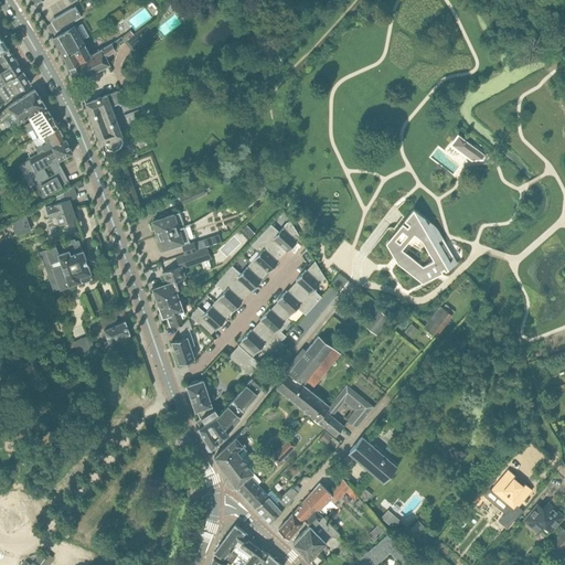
[(52,23),(46,27),(53,38),(61,53),(63,56),(68,67),(75,81),(85,76),(109,65),(106,56),(115,51),(114,48),(119,44),(119,43),(124,40),(121,38),(89,54),(86,48),(82,40),(75,27),(74,24),(59,33),(52,23)]
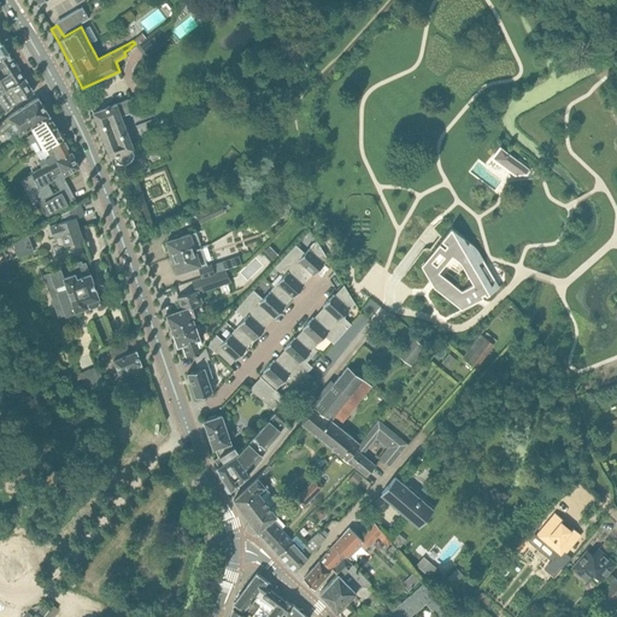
[(146,39),(136,46),(141,51),(144,54),(169,36),(166,33),(162,27),(146,39)]
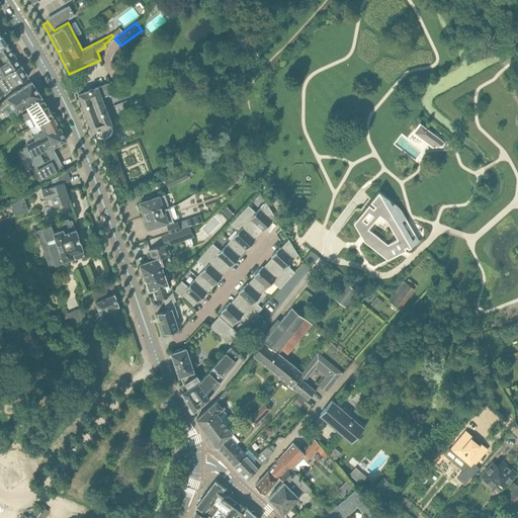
[(0,77),(9,73),(20,65),(7,44),(0,48),(0,77)]
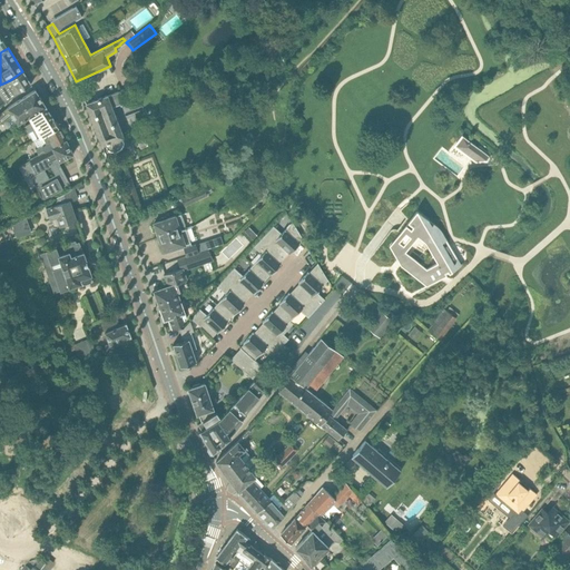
[(21,90),(31,84),(22,71),(10,80),(0,85),(0,102),(9,98),(21,90)]
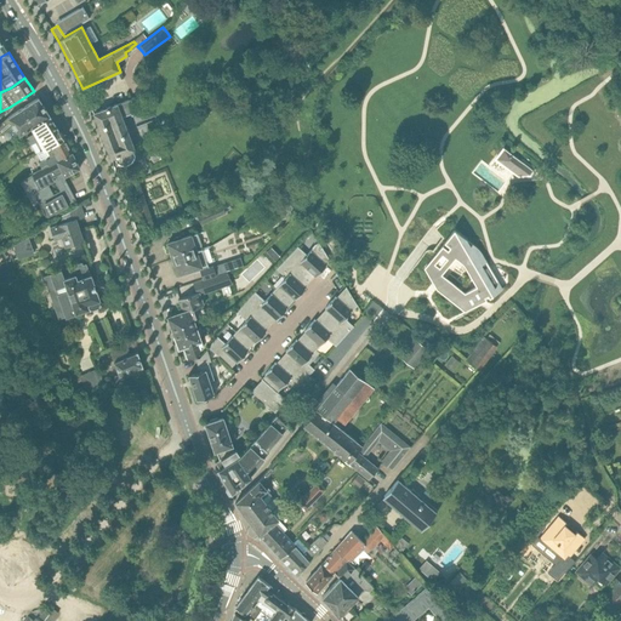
[(218,91),(227,101),(241,90),(233,80),(218,91)]
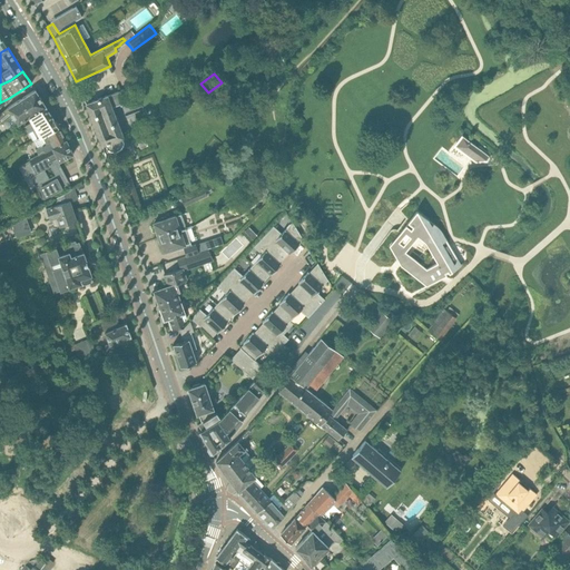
[(0,120),(2,123),(10,116),(18,124),(29,116),(46,107),(46,106),(35,89),(26,96),(8,107),(0,112),(0,120)]
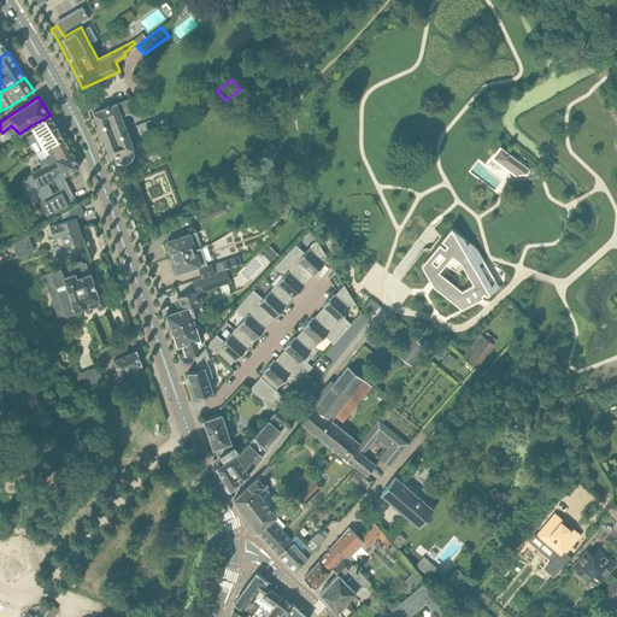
[(113,156),(116,162),(117,163),(118,163),(121,164),(122,164),(124,164),(125,164),(128,163),(129,163),(130,162),(131,159),(133,158),(134,157),(134,154),(133,150),(134,150),(116,103),(93,112),(110,157),(113,156)]
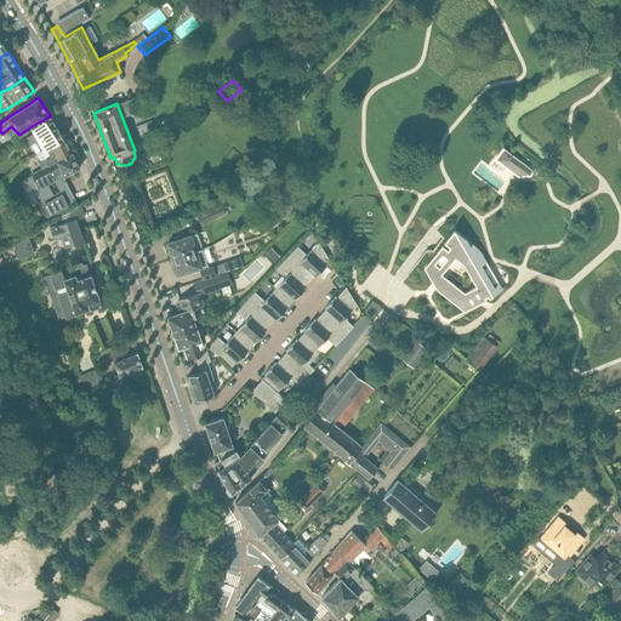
[(35,132),(24,138),(28,146),(30,144),(35,153),(64,138),(50,117),(32,126),(35,132)]
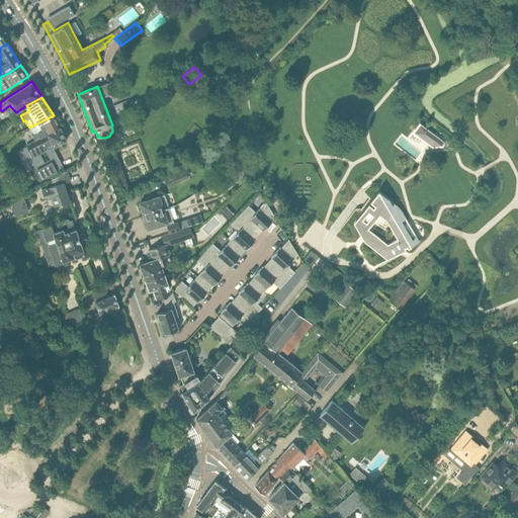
[(54,115),(29,127),(30,128),(31,128),(33,134),(32,135),(35,140),(60,127),(54,115)]
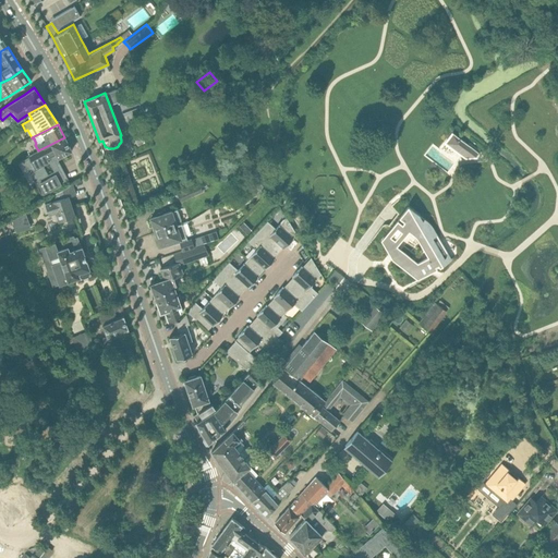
[(29,156),(23,160),(40,184),(44,195),(67,183),(55,158),(58,157),(71,150),(64,137),(38,150),(28,156),(29,156)]
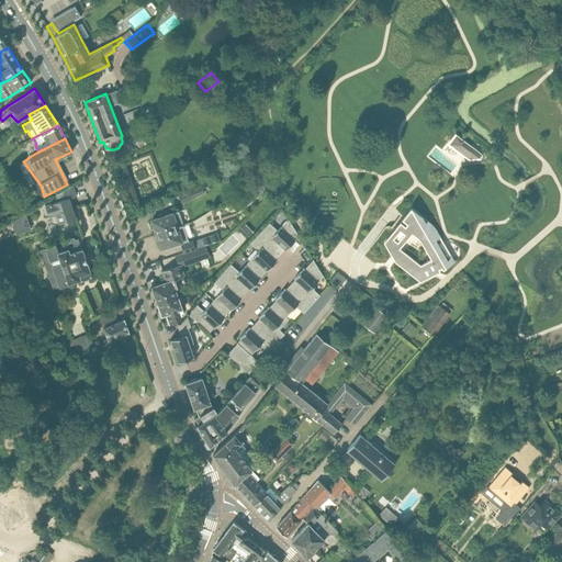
[(470,145),(462,155),(469,160),(476,149),(470,145)]
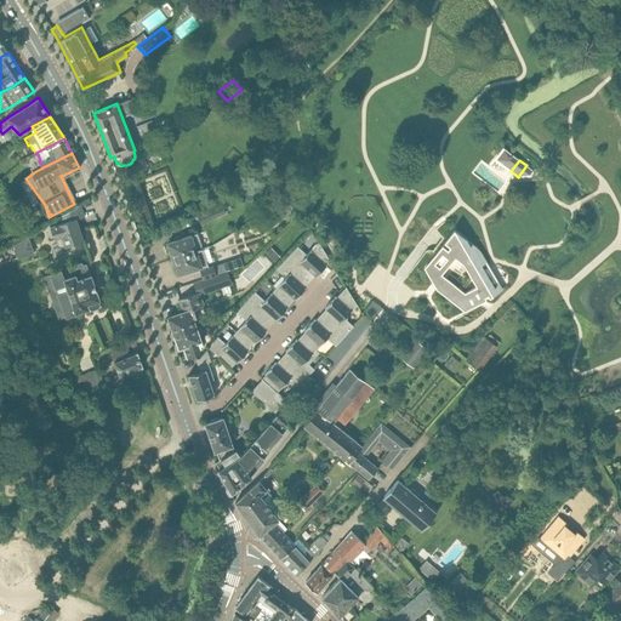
[(80,204),(69,210),(58,216),(61,223),(50,227),(53,239),(61,237),(64,246),(83,240),(77,220),(84,217),(80,204)]
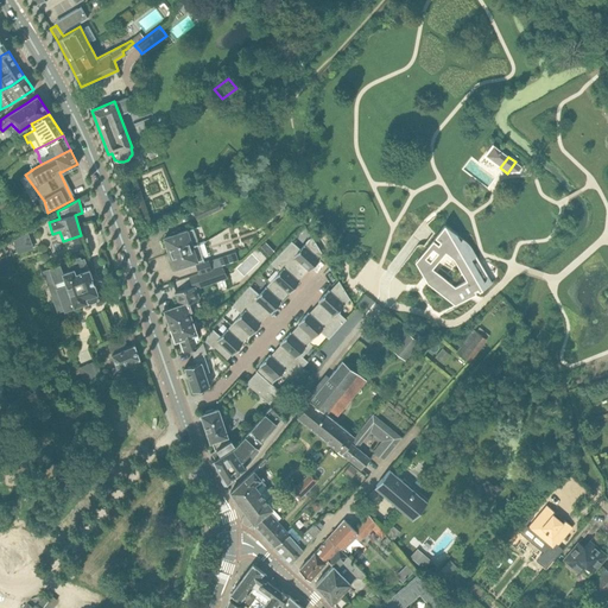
[(216,200),(192,211),(197,220),(221,208),(216,200)]
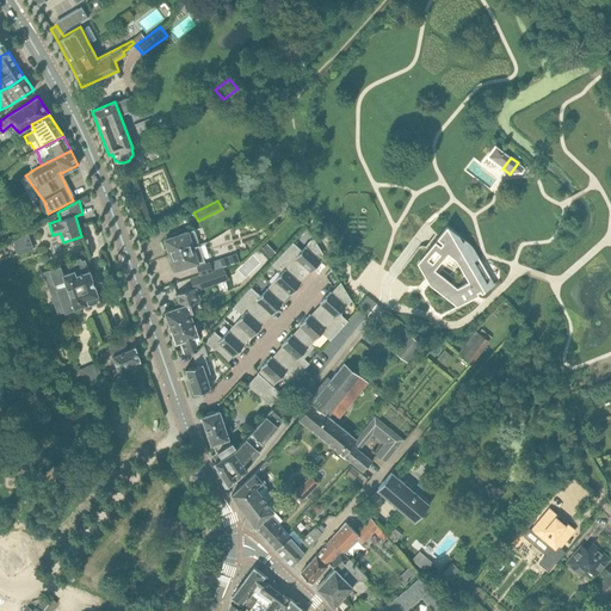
[(469,242),(468,241),(446,224),(418,263),(429,271),(430,271),(431,271),(432,271),(433,270),(438,273),(430,284),(457,306),(494,283),(471,245),(470,244),(469,242)]
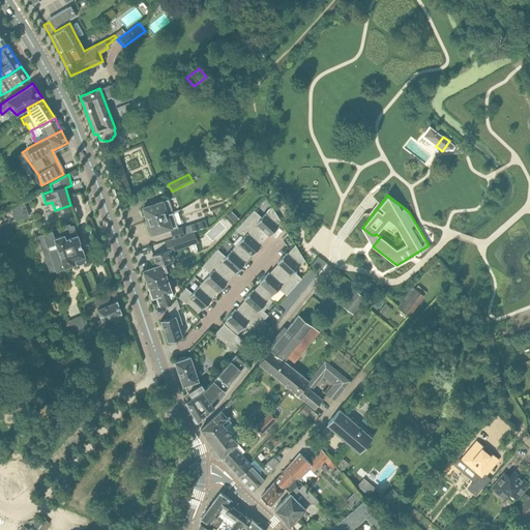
[(154,201),(148,203),(149,205),(143,207),(147,221),(173,212),(168,199),(154,203),(154,201)]
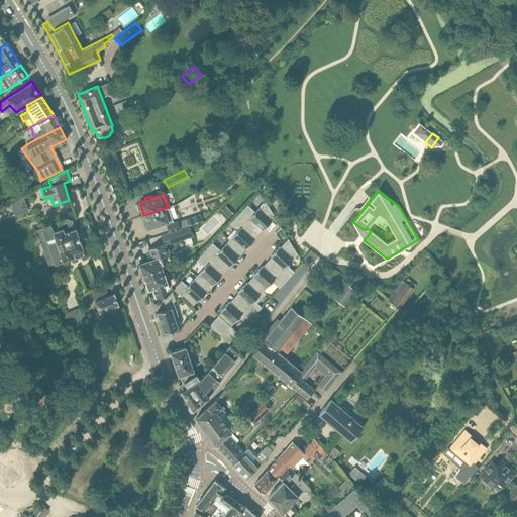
[(247,204),(237,215),(255,231),(260,227),(263,230),(272,220),(271,219),(274,216),(275,216),(265,201),(254,211),(247,204)]
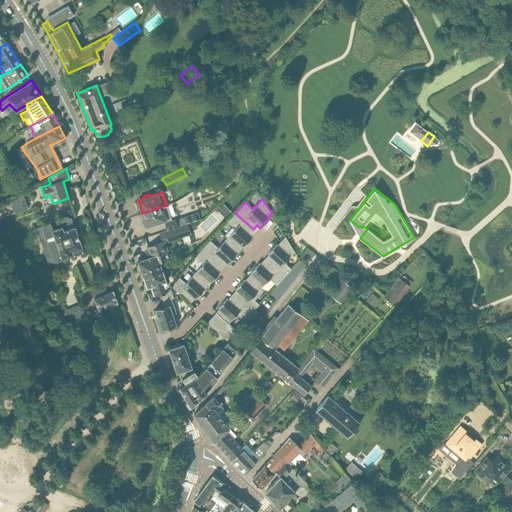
[(154,226),(159,224),(164,223),(167,230),(178,226),(175,219),(172,220),(167,205),(142,213),(146,226),(153,224),(154,226)]
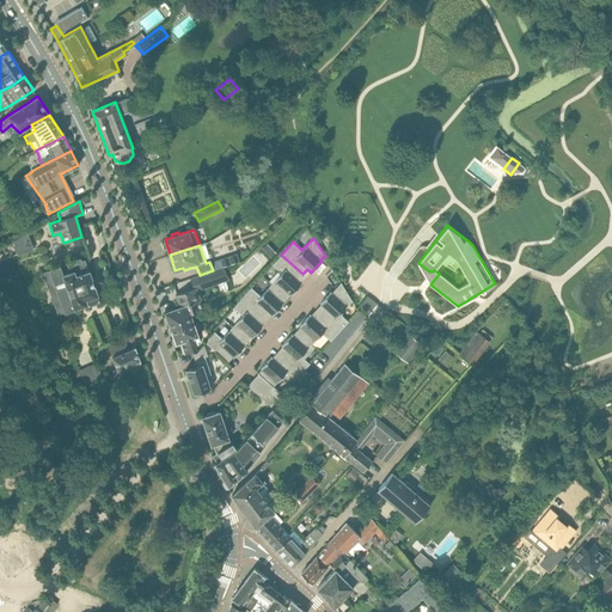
[(298,280),(303,274),(281,255),(273,264),(282,274),(271,285),(286,298),(289,294),(291,295),(301,283),(298,280)]
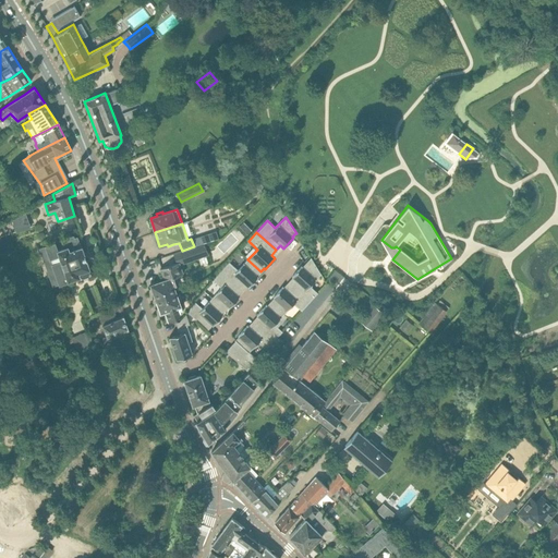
[(55,242),(46,245),(50,257),(50,256),(52,263),(59,283),(80,276),(83,278),(88,276),(89,273),(88,269),(89,268),(82,246),(81,246),(77,237),(74,238),(73,235),(63,239),(61,240),(61,241),(55,243),(55,242)]
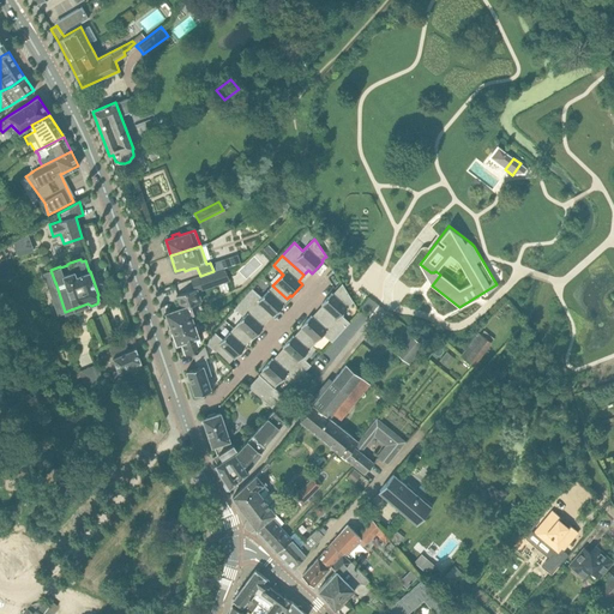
[(215,272),(198,278),(202,286),(202,289),(203,290),(230,281),(229,276),(226,269),(215,272)]
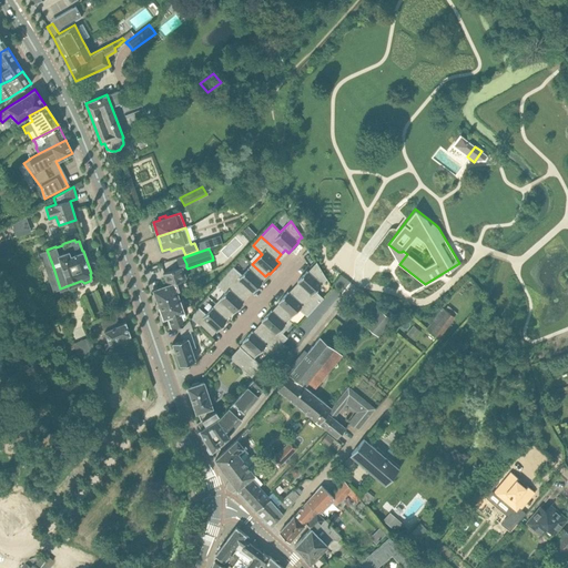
[(296,290),(315,307),(323,298),(315,291),(326,279),(316,262),(316,263),(308,272),(307,271),(297,282),(301,285),(296,290)]
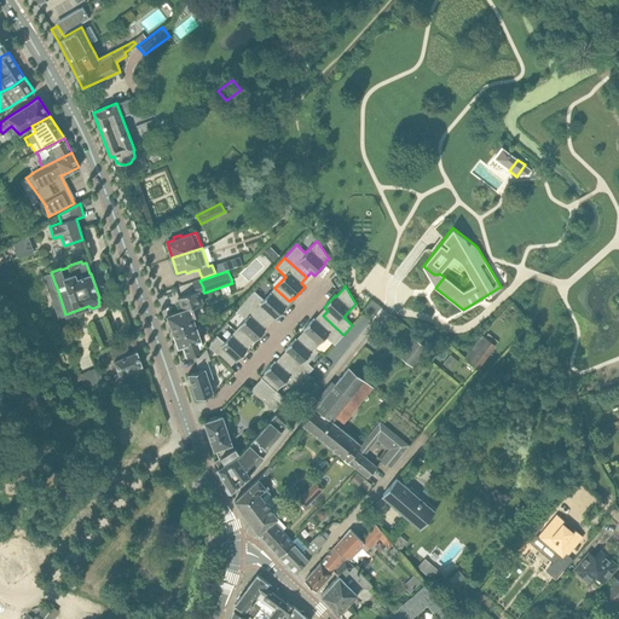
[(254,290),(246,300),(267,320),(272,314),(276,318),(287,306),(285,305),(289,301),(275,288),(264,300),(254,290)]
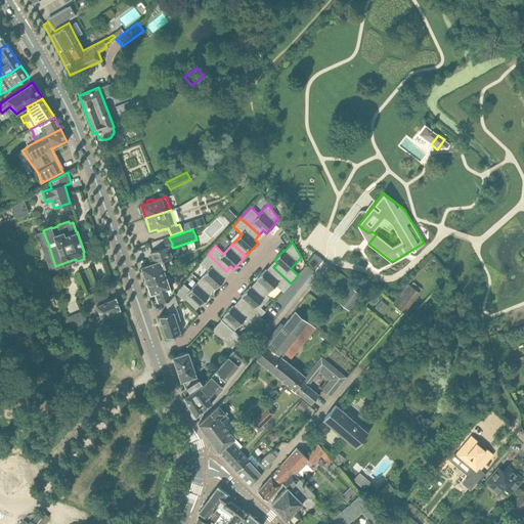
[(169,246),(150,252),(155,263),(141,267),(147,282),(165,276),(163,268),(165,267),(163,261),(172,257),(169,246)]
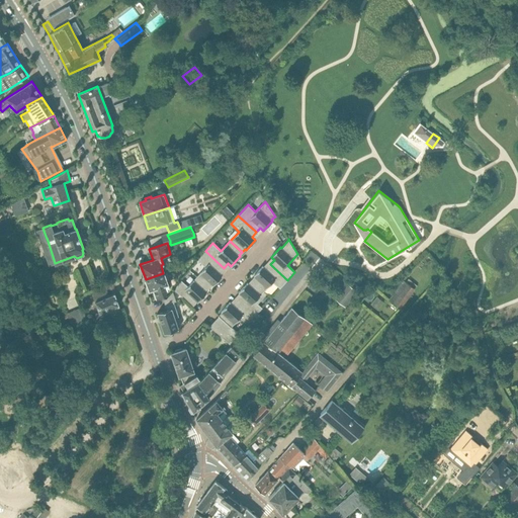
[(205,266),(196,276),(208,287),(211,284),(213,285),(223,275),(219,272),(224,268),(205,251),(198,260),(205,266)]
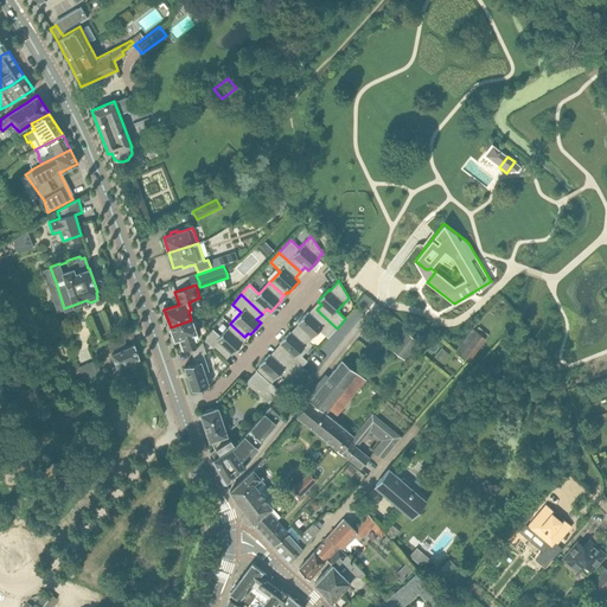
[(294,328),(308,342),(319,330),(328,338),(337,328),(317,310),(312,315),(307,312),(296,323),(299,325),(294,328)]
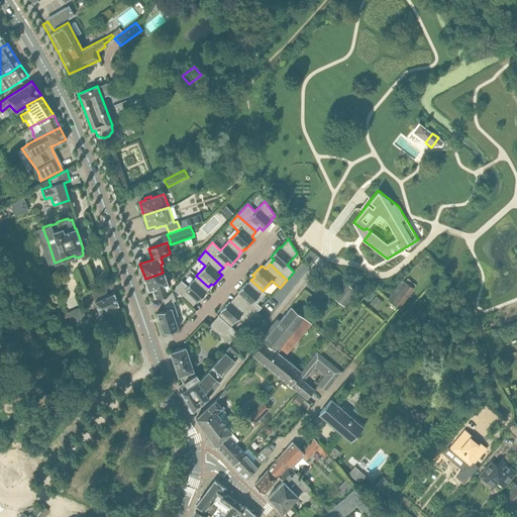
[(168,287),(167,284),(167,283),(163,273),(145,279),(148,290),(152,288),(157,299),(164,296),(167,291),(166,287),(168,287)]
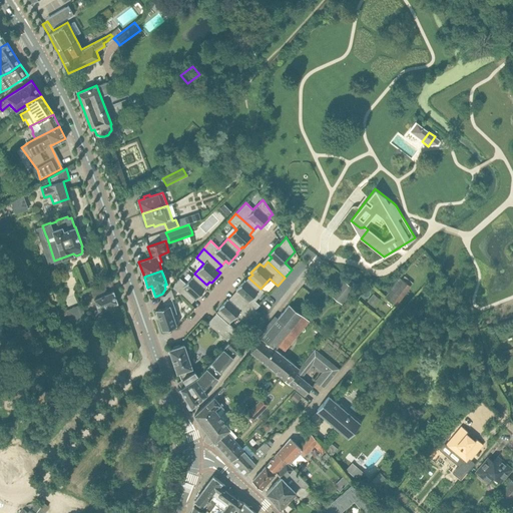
[(203,289),(206,285),(194,274),(186,284),(179,278),(171,287),(190,304),(191,303),(188,301),(192,297),(196,300),(204,290),(203,289)]
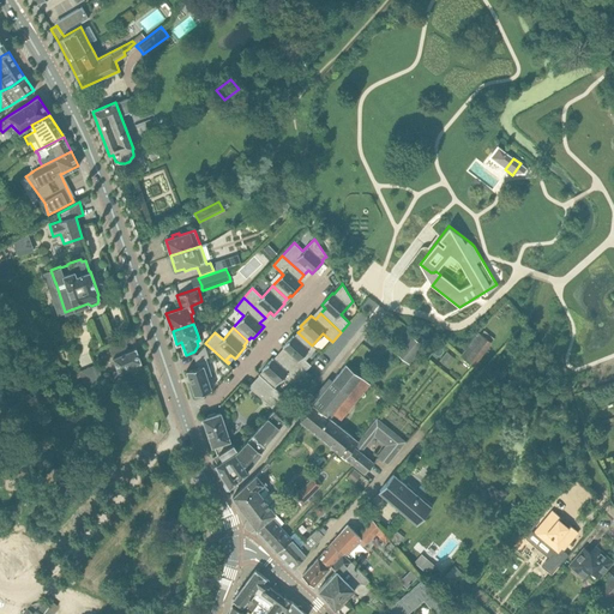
[(423,345),(427,341),(413,330),(409,335),(408,333),(393,351),(409,363),(423,345)]
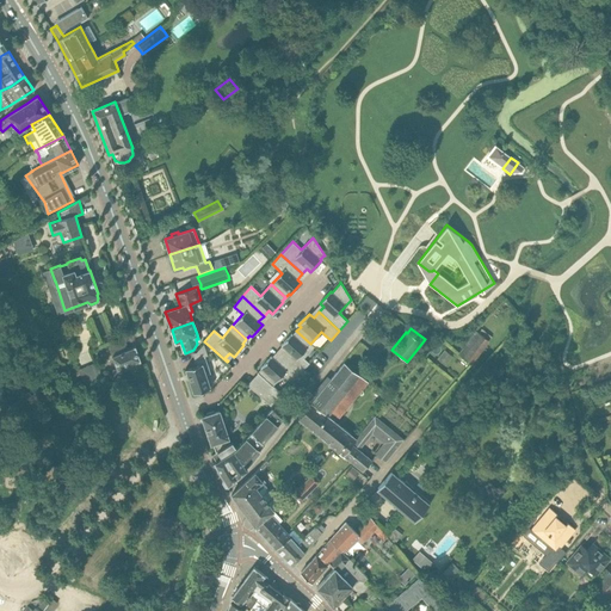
[(301,355),(310,344),(296,331),(292,334),(291,333),(281,345),(285,349),(279,355),(301,372),(309,363),(301,355)]
